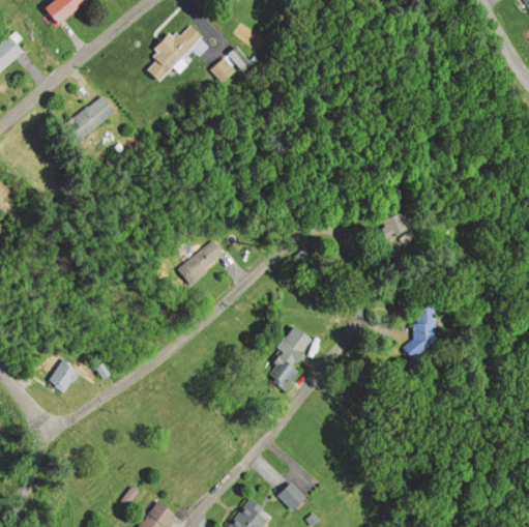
[(84,0),(53,0),(43,8),(57,25),(85,1),(84,0)]
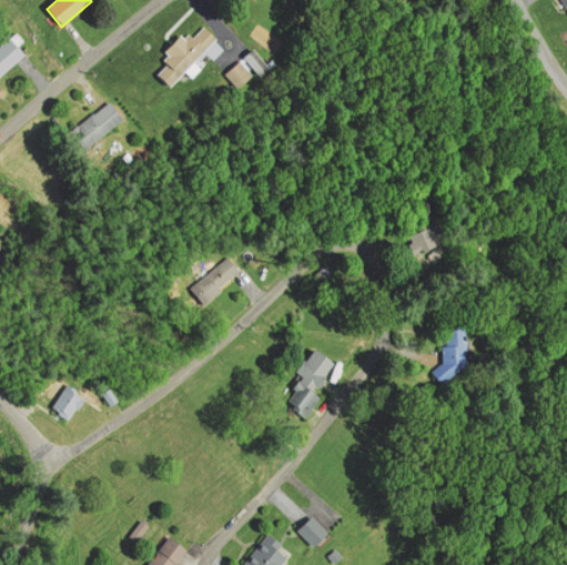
[(218,39),(170,91),(155,78),(173,59),(165,52),(182,34),(190,41),(204,26),(218,39)]
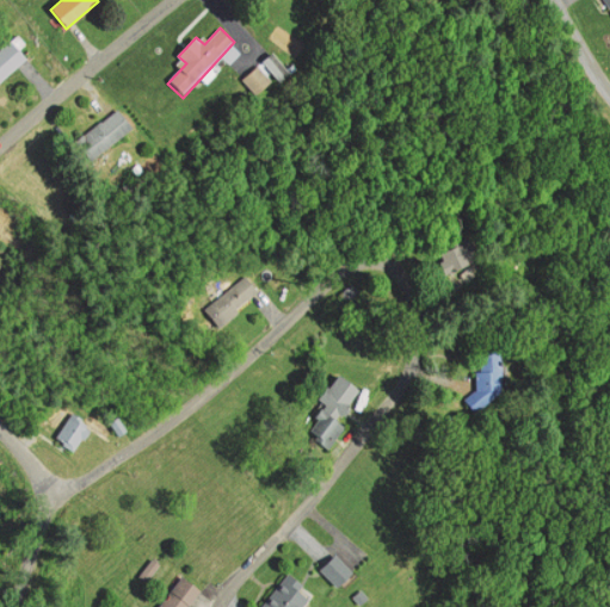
[(11,39),(0,48),(0,85),(30,61),(11,39)]
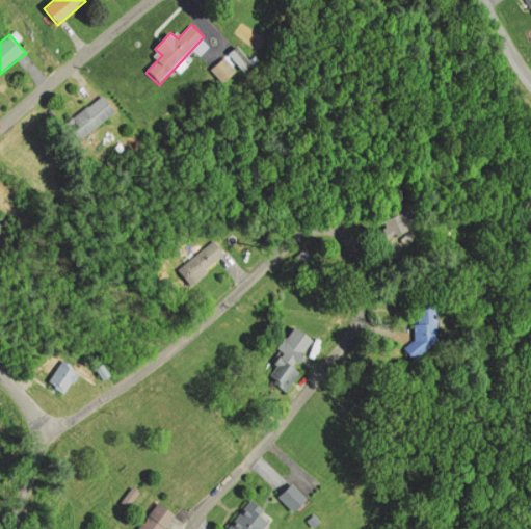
[(229,52),(244,70),(250,63),(235,46),(229,52)]
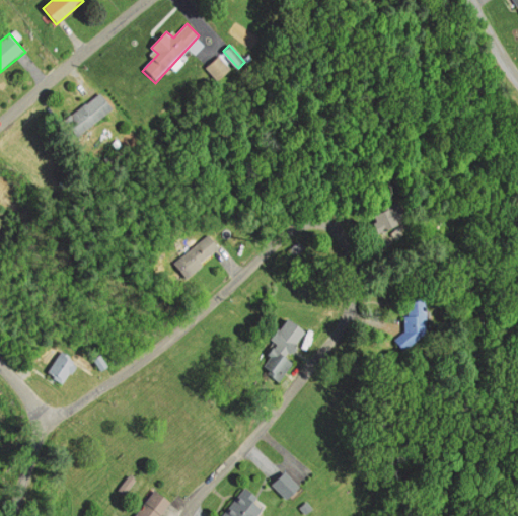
[(218,58),(229,70),(216,81),(205,69),(218,58)]
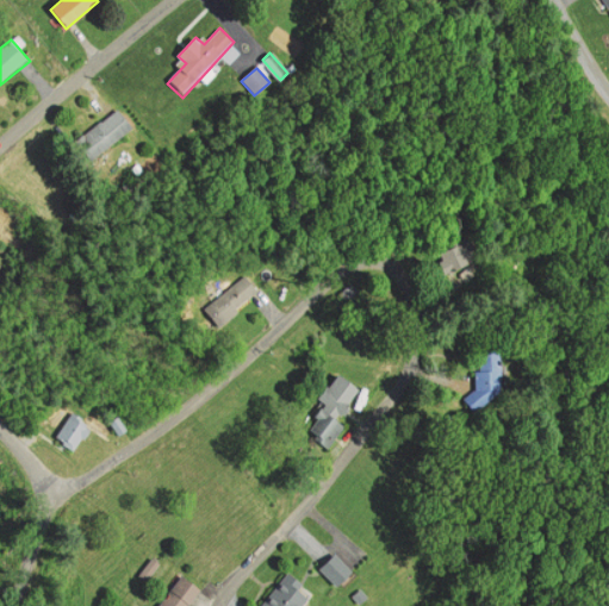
[(116,111),(75,141),(91,161),(131,130),(116,111)]
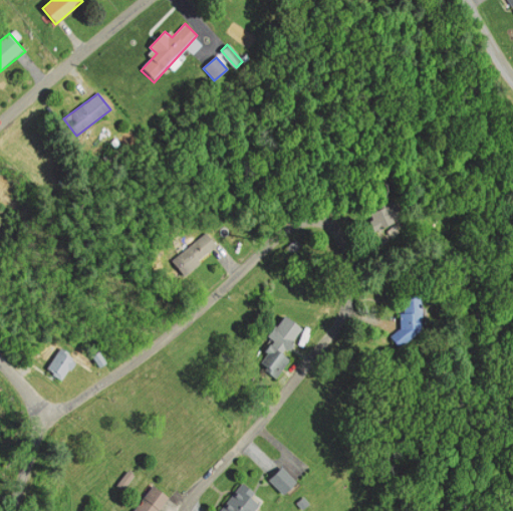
[(399,203),(370,216),(378,235),(407,222),(399,203)]
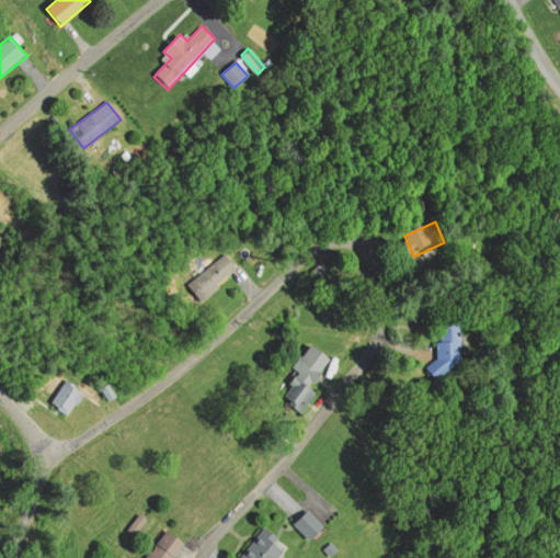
[(226,257),(186,287),(200,305),(219,289),(216,284),(236,270),(226,257)]
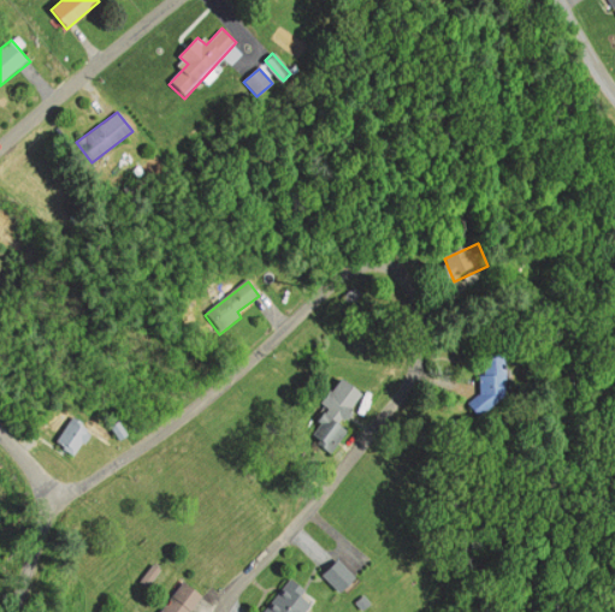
[(479,345),(483,394),(469,404),(479,417),(510,394),(506,343),(479,345)]
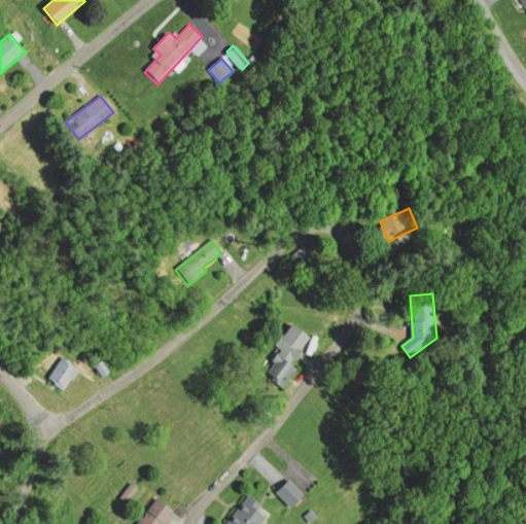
[(300,373),(285,391),(264,374),(282,351),(273,344),(290,322),(309,338),(288,363),(300,373)]
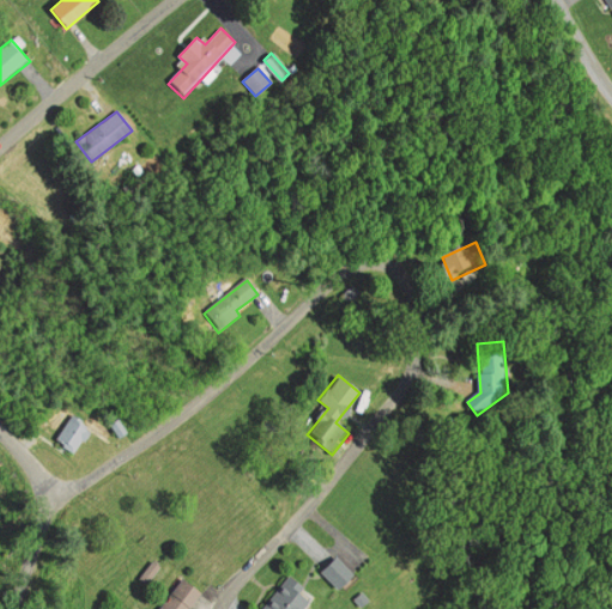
[(71,419),(55,443),(73,454),(89,430),(71,419)]
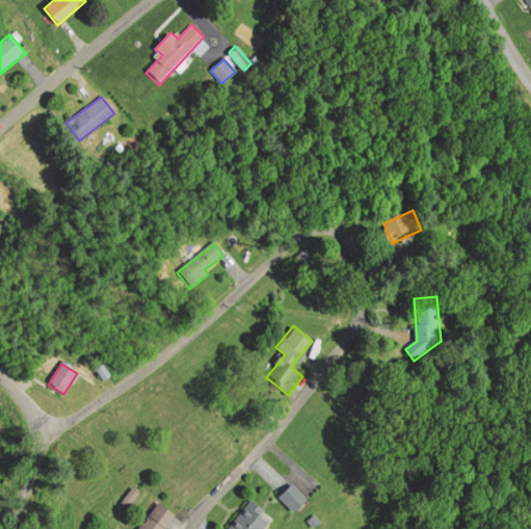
[(280,496),(295,513),(307,503),(291,485),(280,496)]
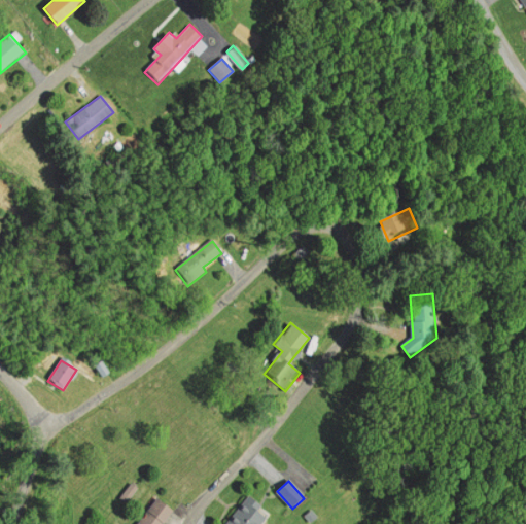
[(248,494),(225,523),(261,523),(265,519),(255,512),(261,504),(248,494)]
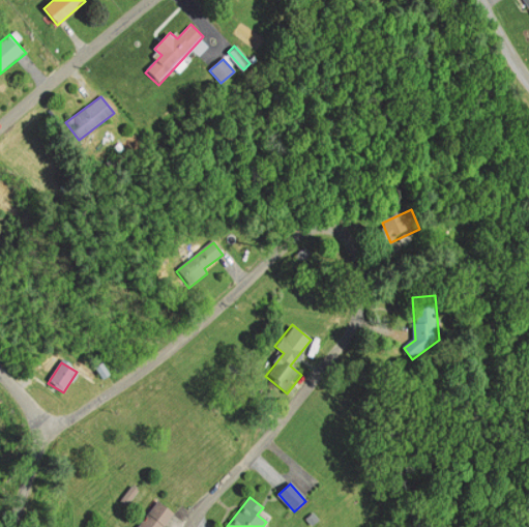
[(158,501),(138,526),(167,526),(176,515),(158,501)]
